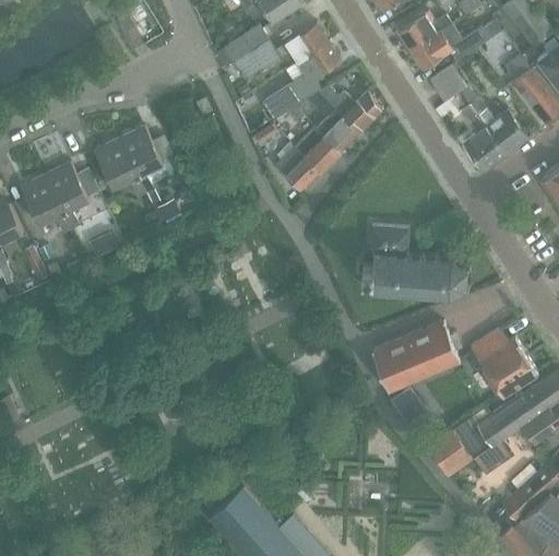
[(273,24),(304,3),(301,0),(240,0),(253,20),(265,12),(273,24)]
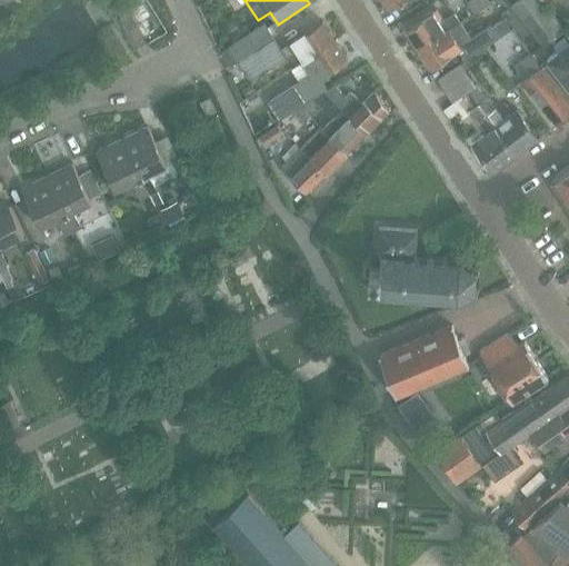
[(383,0),(392,11),(409,0),(410,1),(412,0),(383,0)]
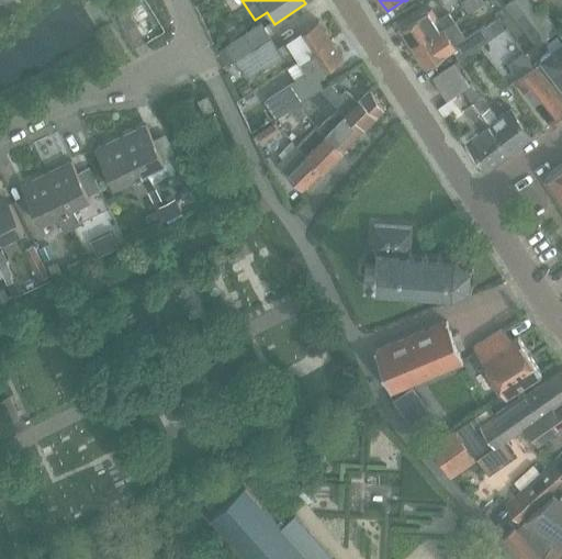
[(465,0),(461,3),(469,15),(485,4),(482,0),(465,0)]
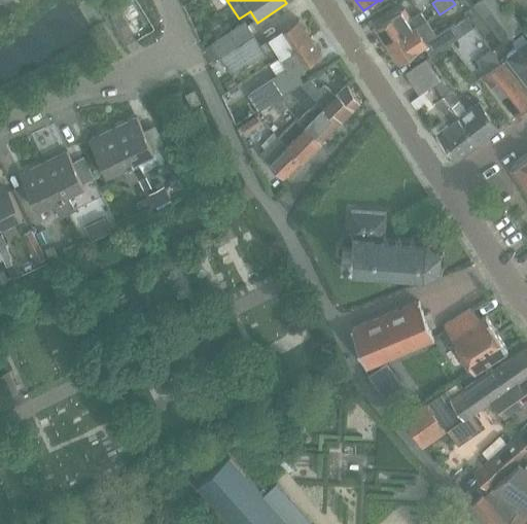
[(510,38),(518,48),(526,39),(526,36),(498,0),(482,0),(472,7),(502,44),(510,38)]
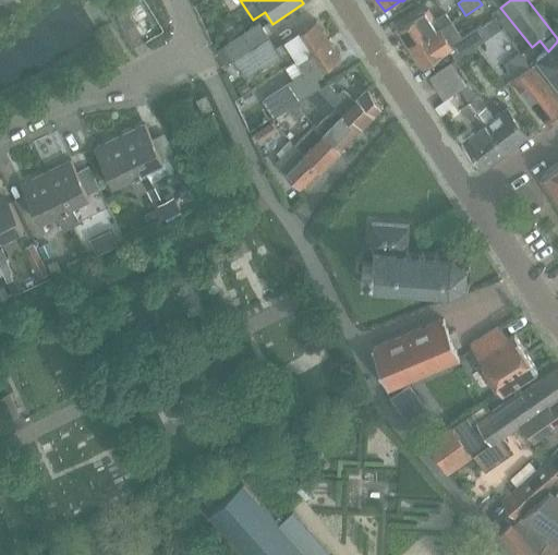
[(398,33),(411,52),(440,31),(450,24),(446,16),(435,23),(428,11),(414,21),(398,33)]
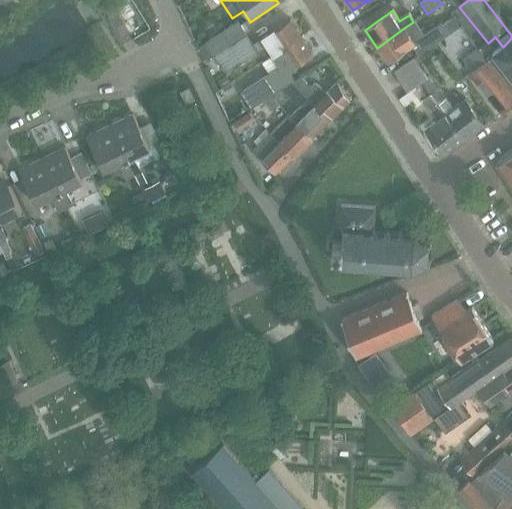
[(117,13),(108,19),(115,31),(124,25),(117,13)]
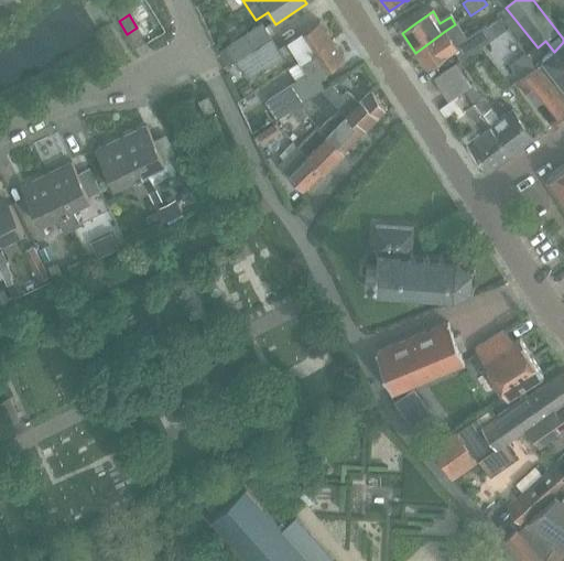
[(500,21),(487,30),(494,41),(507,32),(500,21)]
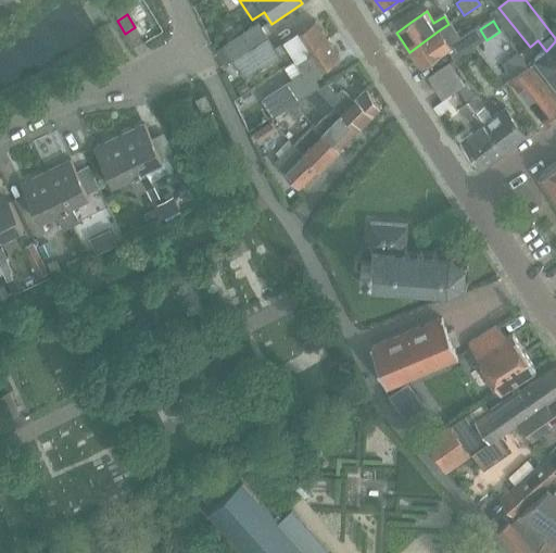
[(291,54),(297,63),(327,42),(315,23),(273,50),(267,40),(232,63),(244,83),(279,61),(280,61),(291,54)]
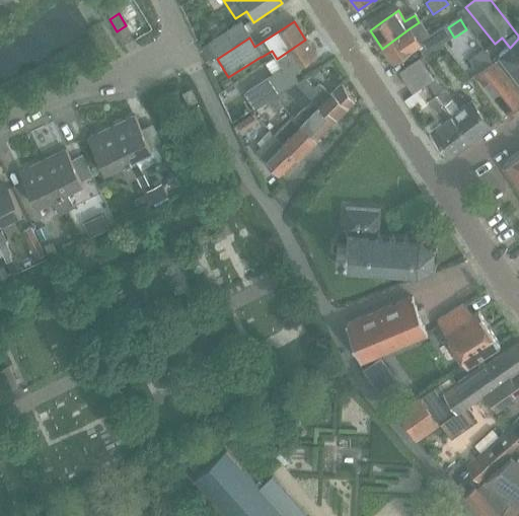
[(410,28),(382,49),(393,65),(418,49),(424,58),(454,38),(448,27),(447,25),(429,38),(419,22),(410,28)]
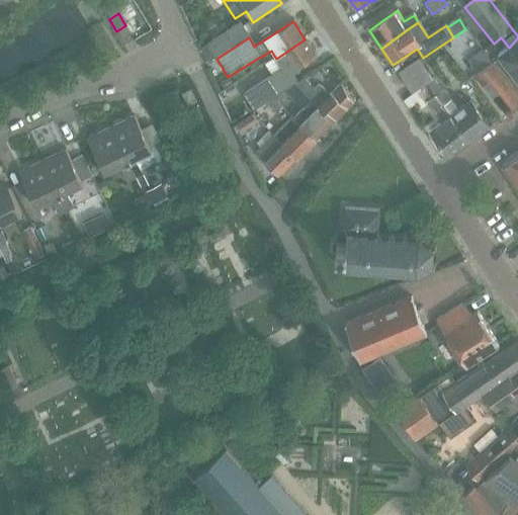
[(240,23),(219,36),(201,49),(208,64),(217,59),(249,37),(240,23)]
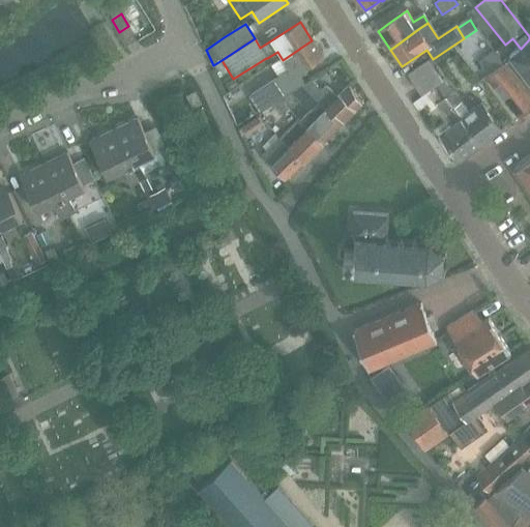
[(529,84),(529,39),(521,49),(509,57),(529,84)]
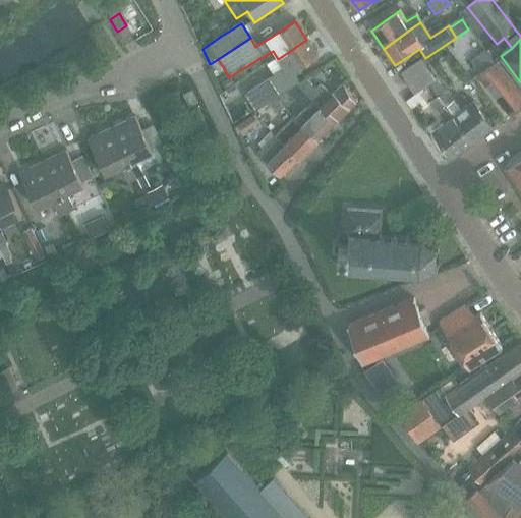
[(296,85),(297,85),(296,84),(295,85),(290,75),(317,58),(306,40),(278,59),(286,72),(270,82),(269,81),(244,97),(254,112),(268,104),(268,105),(276,100),(275,99),(279,97),(278,96),(287,91),(288,92),(296,85)]
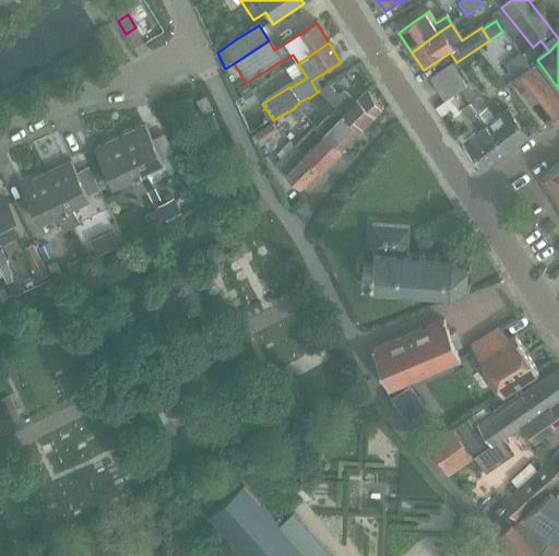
[(513,83),(546,126),(558,115),(558,104),(531,69),(531,70),(520,56),(504,68),(515,82),(513,83)]
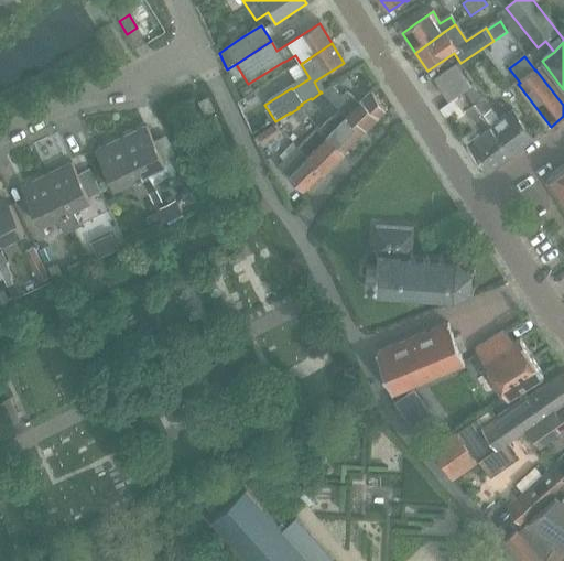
[(434,82),(441,93),(463,78),(456,67),(434,82)]
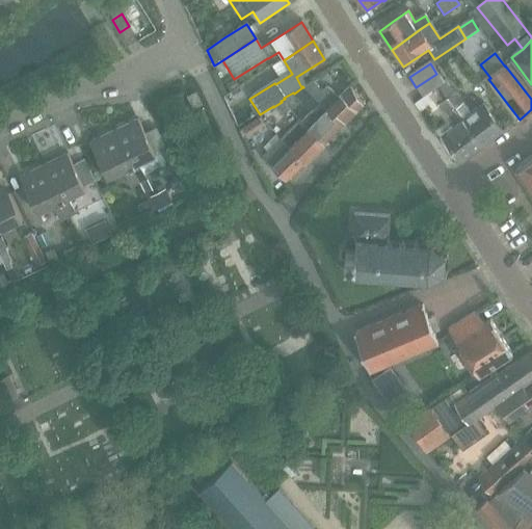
[(423,98),(437,88),(444,85),(436,74),(416,87),(423,98)]
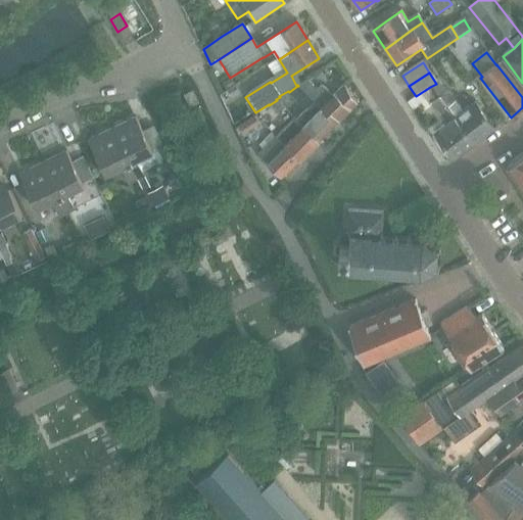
[(298,86),(297,86),(303,92),(316,103),(338,125),(357,105),(344,86),(333,98),(322,87),(318,92),(307,81),(298,86)]
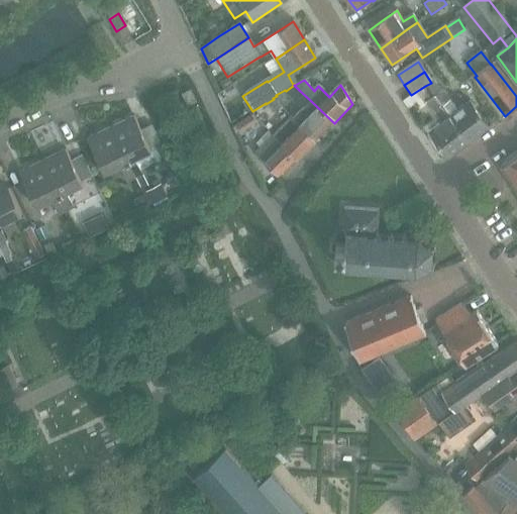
[(457,111),(443,92),(433,81),(431,83),(425,86),(435,98),(470,142),(490,127),(470,102),(457,111)]
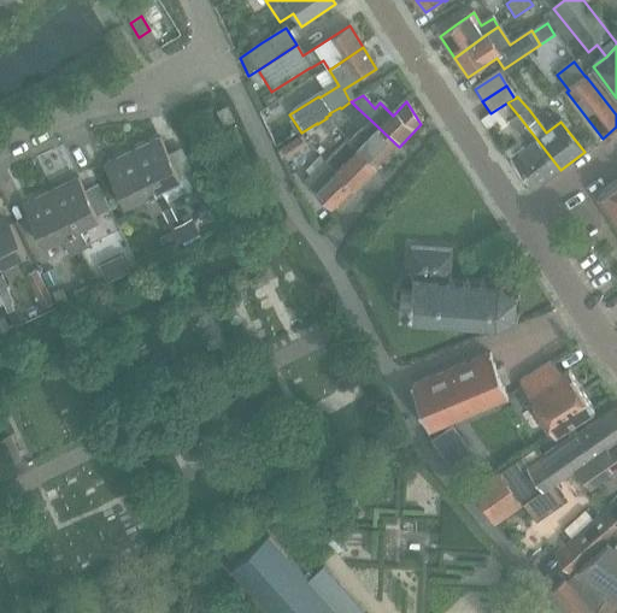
[(351,101),(341,108),(348,117),(358,108),(351,101)]
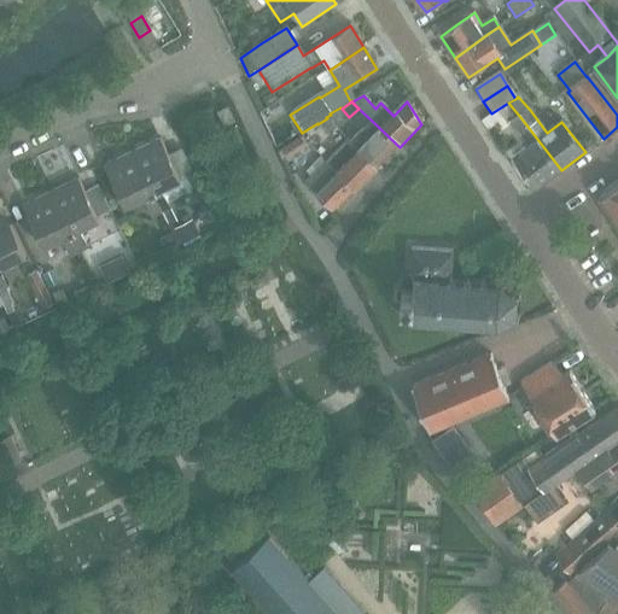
[(225,130),(235,124),(227,109),(216,113),(225,130)]
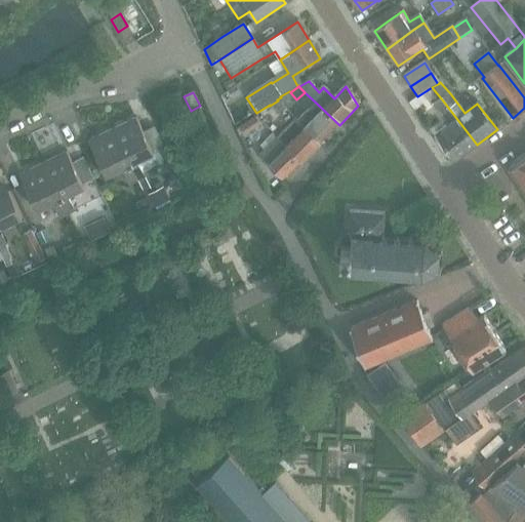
[(455,161),(477,145),(442,99),(434,106),(441,116),(440,116),(448,126),(436,135),(455,161)]
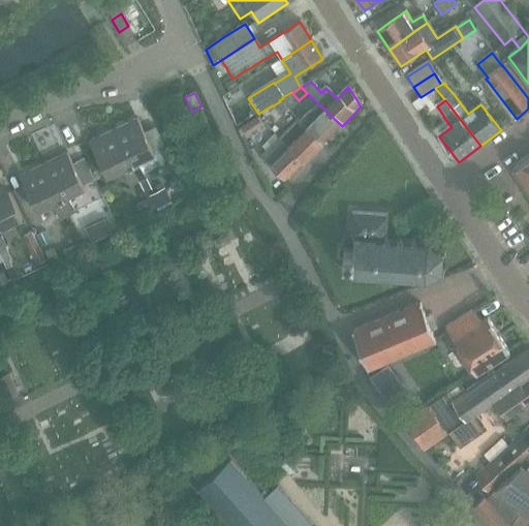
[(289,111),(280,101),(272,106),(282,117),(289,111)]
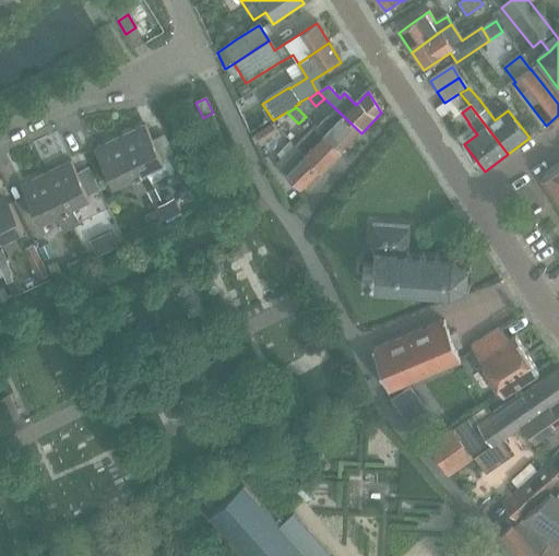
[(342,152),(361,133),(337,110),(319,129),(342,152)]
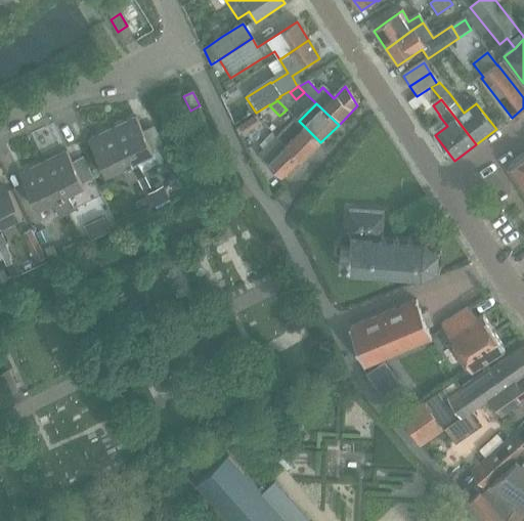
[(243,107),(230,117),(236,125),(249,117),(243,107)]
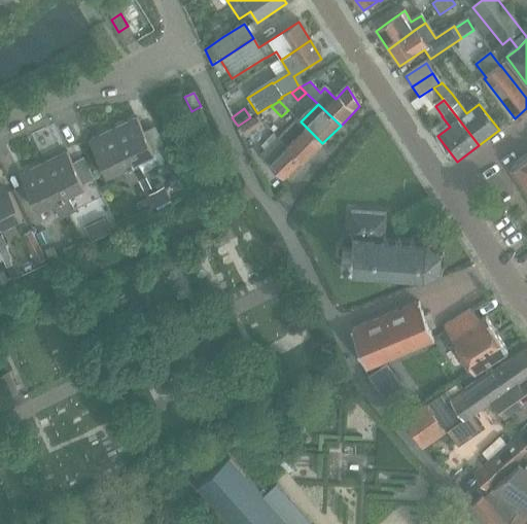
[(247,137),(264,126),(257,117),(241,129),(247,137)]
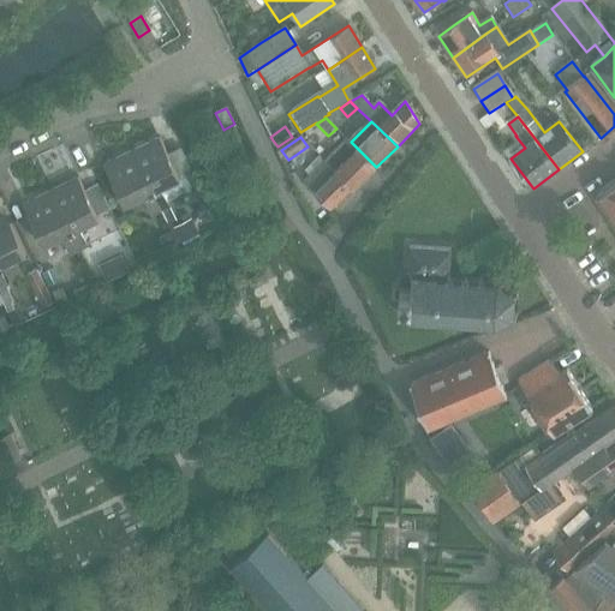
[(160,141),(132,154),(161,214),(162,213),(168,226),(177,222),(171,209),(162,192),(180,183),(160,141)]
